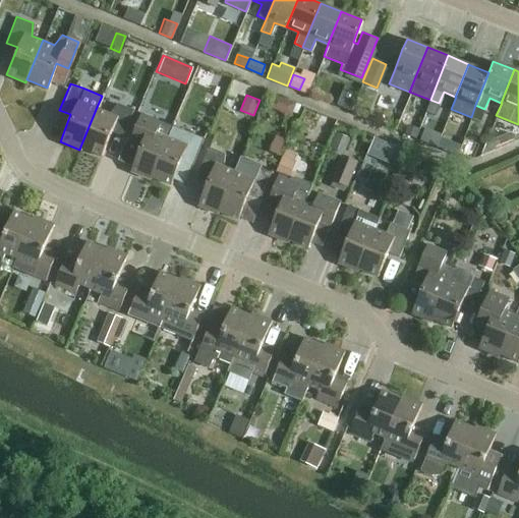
[(97,107),(80,147),(100,155),(110,130),(121,135),(132,109),(116,102),(108,112),(97,107)]
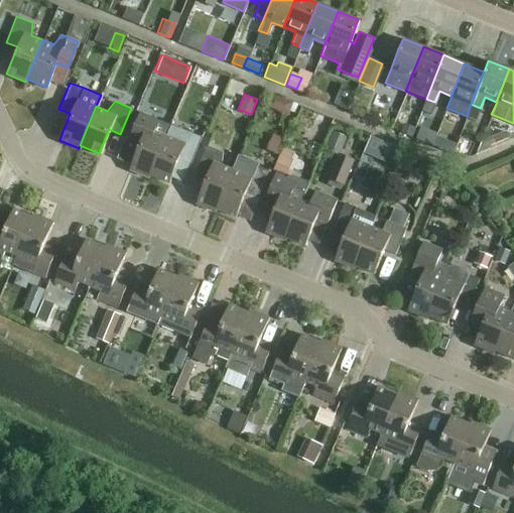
[(471,104),(467,116),(475,120),(480,108),(471,104)]
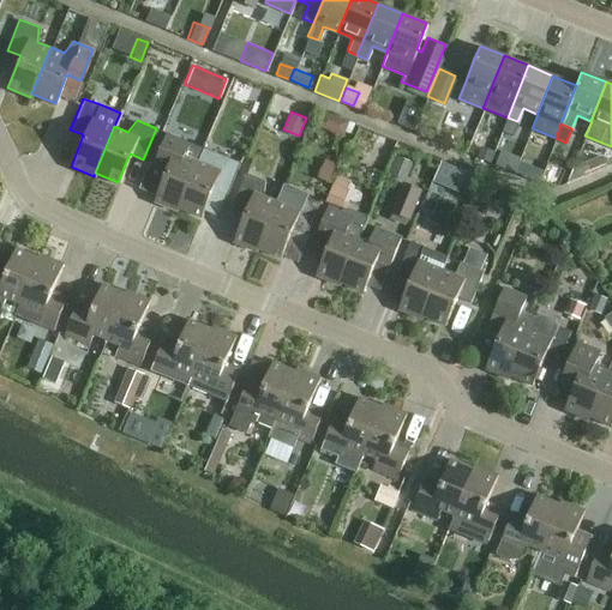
[(175,210),(177,207),(196,161),(183,155),(189,142),(165,132),(151,163),(166,169),(153,200),(175,210)]
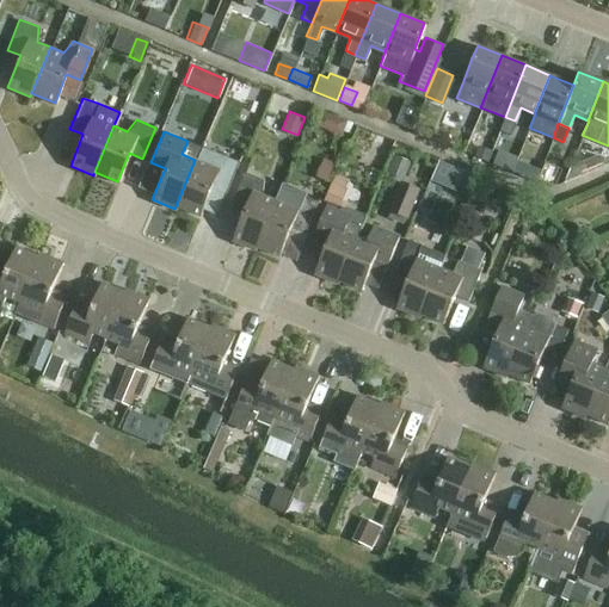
[(486,160),(491,149),(478,143),(473,155),(486,160)]
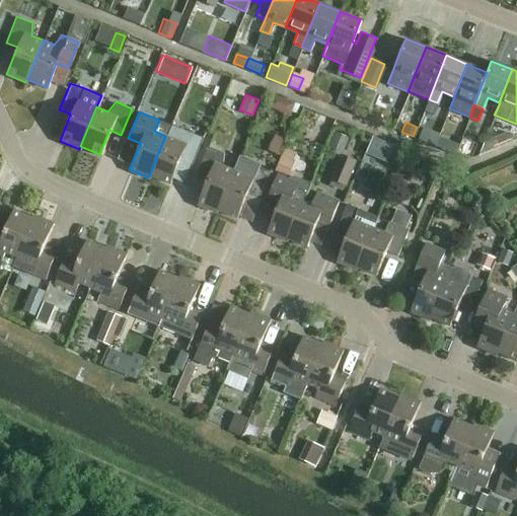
[(165,136),(149,175),(169,183),(178,159),(191,163),(201,137),(181,129),(176,140),(165,136)]
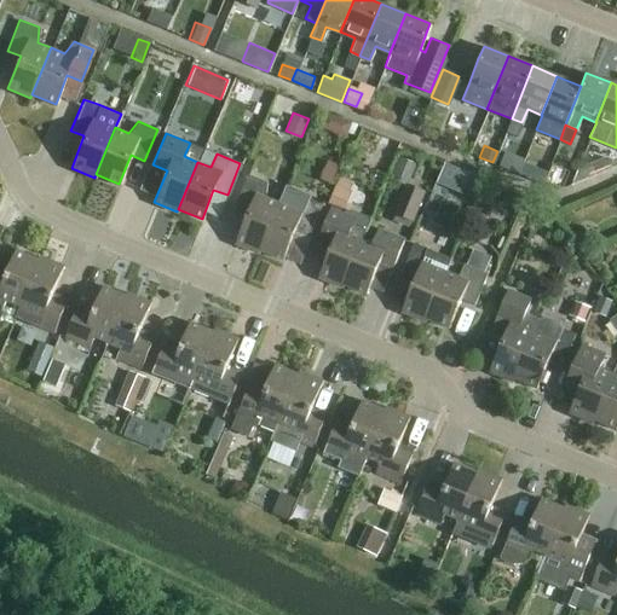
[(330,181),(338,163),(326,158),(318,177),(330,181)]
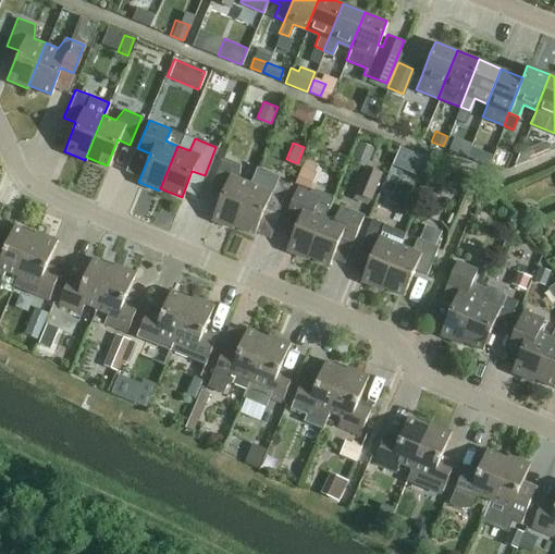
[(401,145),(393,163),(407,169),(415,151),(401,145)]
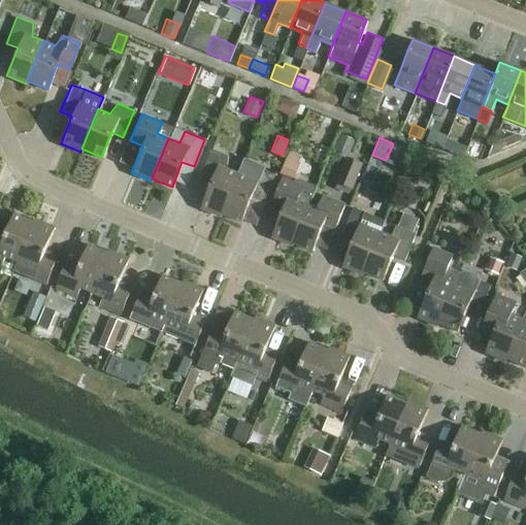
[(462,156),(466,145),(453,140),(449,151),(462,156)]
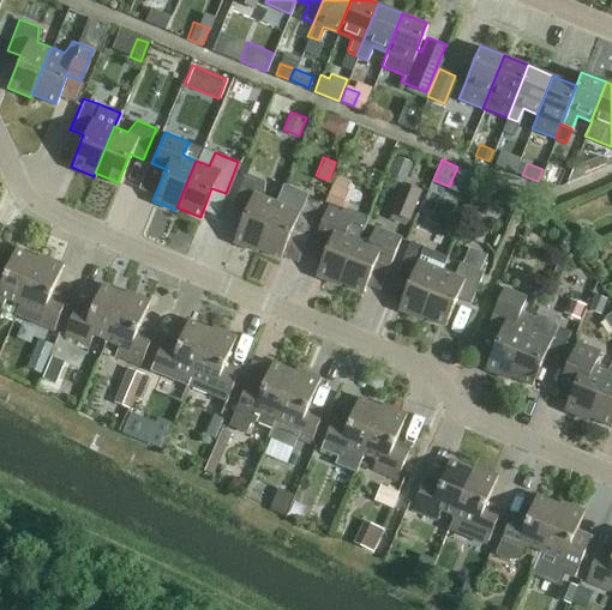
[(255,249),(256,247),(275,200),(263,195),(263,180),(245,171),(232,203),(245,209),(232,240),(255,249)]
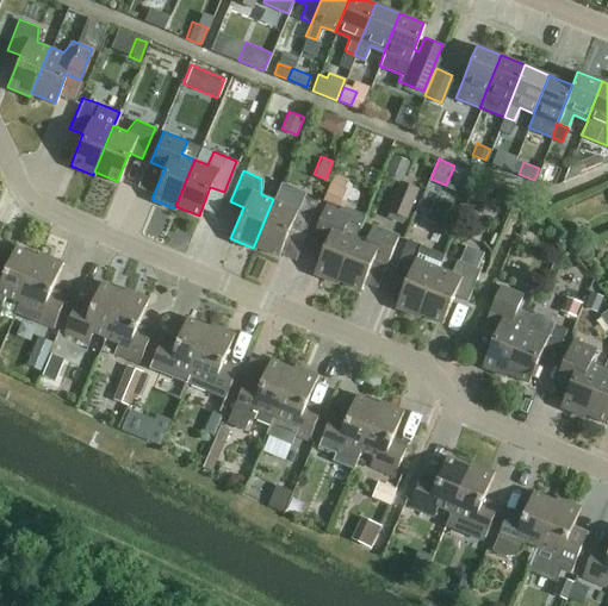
[(337,204),(347,179),(334,174),(324,198),(337,204)]
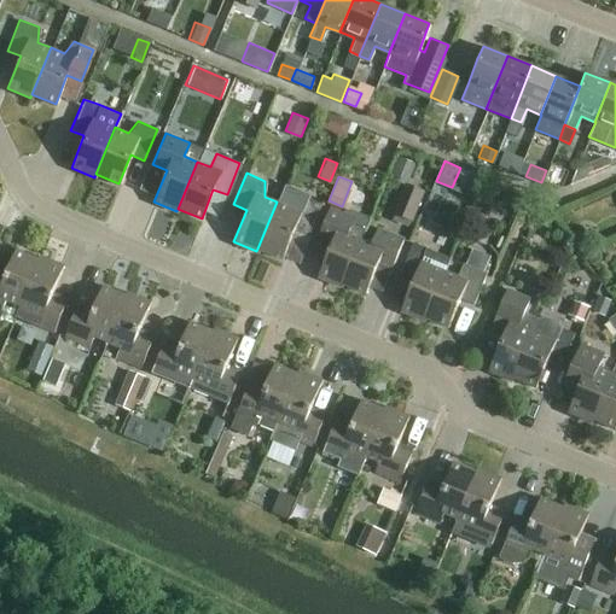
[(412,221),(424,191),(405,182),(391,214),(412,221)]
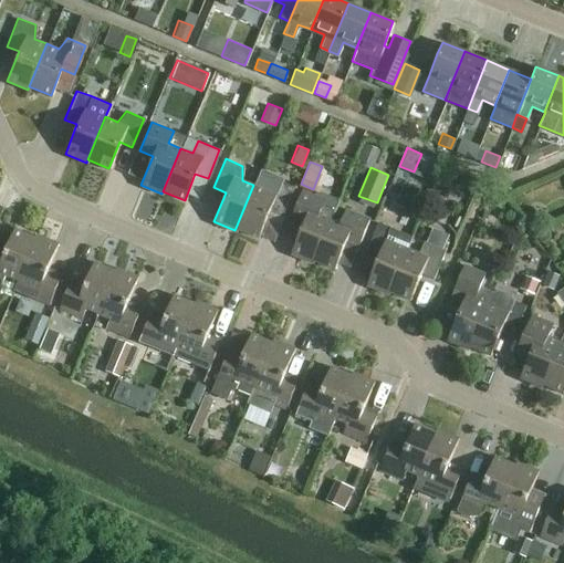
[(253,185),(236,228),(237,228),(258,237),(269,210),(281,216),(293,186),(282,181),(284,177),(261,168),(253,185)]
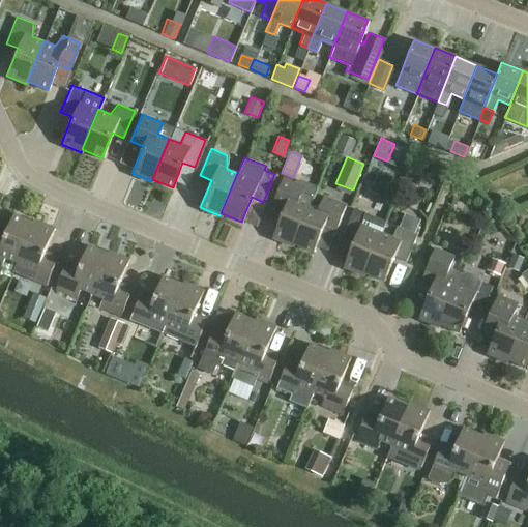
[(309,202),(316,185),(299,179),(292,182),(282,178),(270,205),(282,209),(271,237),(291,245),(292,242),(309,202)]
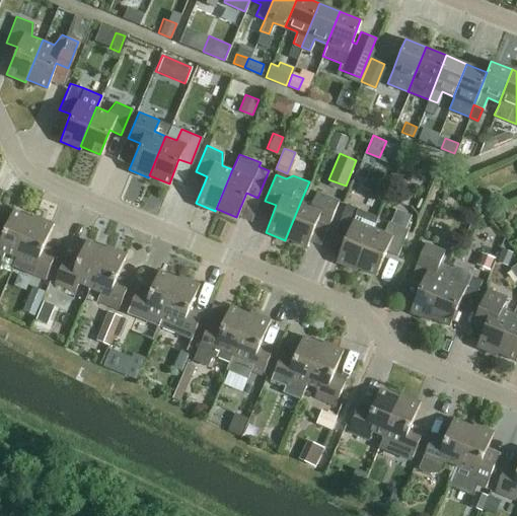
[(486,205),(494,197),(486,189),(477,197),(486,205)]
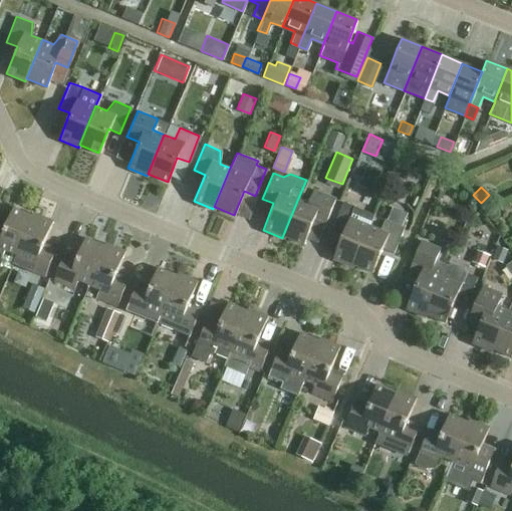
[(299,196),(283,235),(302,243),(312,219),(323,224),(334,197),(314,189),(310,200),(299,196)]
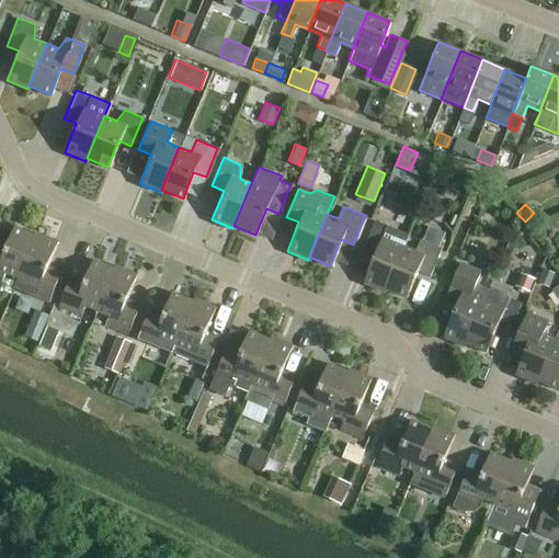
[(384,287),(402,246),(407,232),(374,219),(362,248),(374,253),(362,282),(383,291),(384,287)]
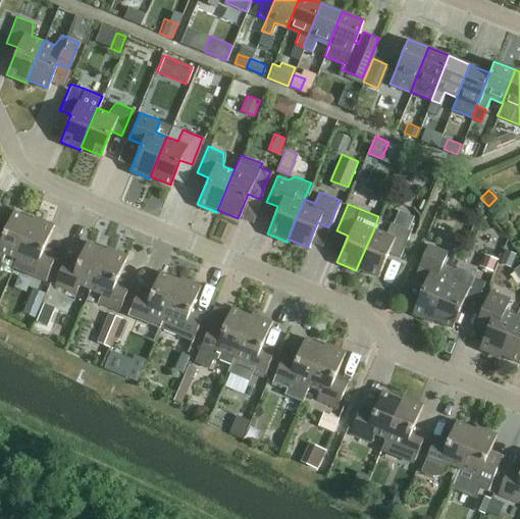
[(0,264),(5,253),(15,258),(32,218),(12,210),(2,234),(0,232),(0,264)]
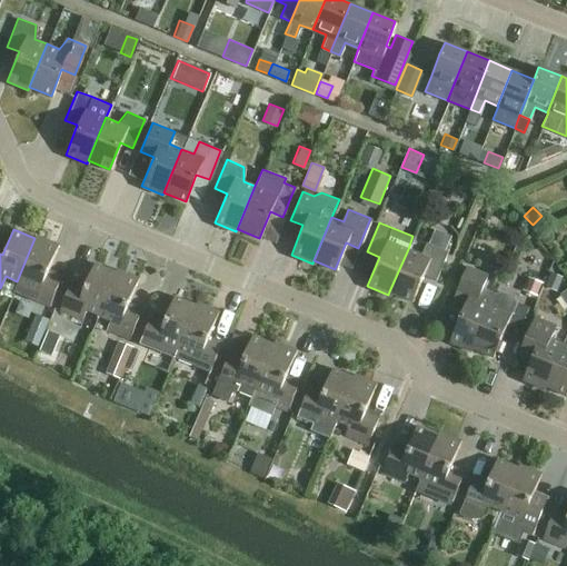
[(35,238),(17,281),(29,286),(26,296),(48,305),(59,278),(46,272),(57,244),(36,235),(35,238)]
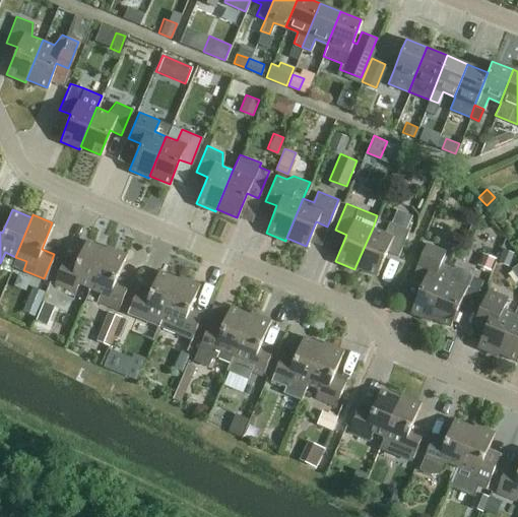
[(373,228),(355,266),(376,274),(385,251),(396,255),(407,229),(405,228),(407,221),(396,217),(394,222),(389,220),(384,232),(373,228)]
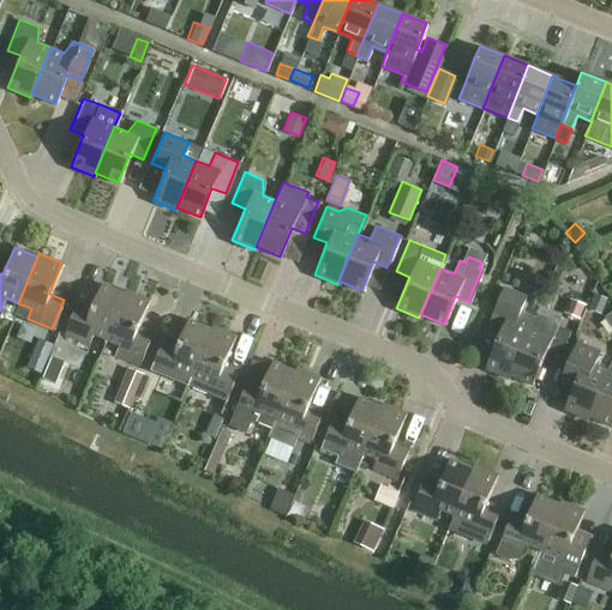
[(91,332),(105,338),(124,293),(101,283),(89,310),(75,305),(63,333),(87,343),(91,332)]
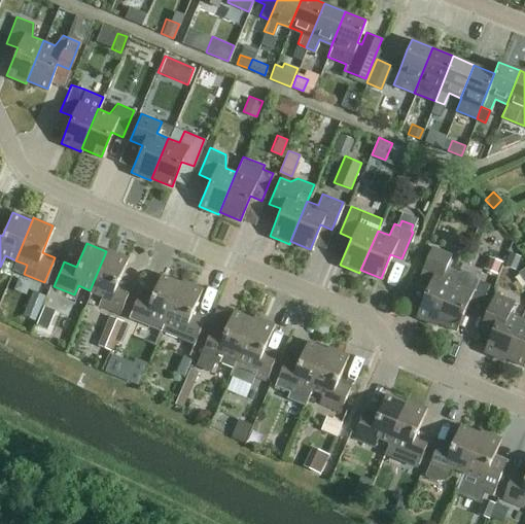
[(434,324),(435,321),(457,270),(446,266),(451,253),(431,244),(415,284),(425,288),(414,315),(434,324)]
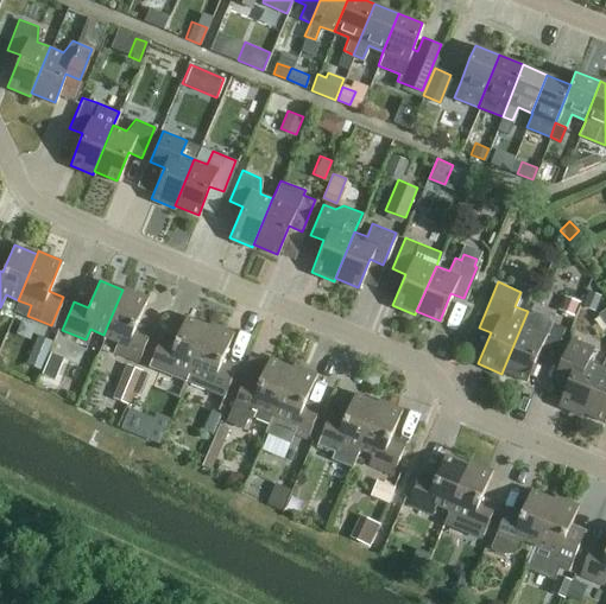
[(122,290),(103,335),(117,341),(113,350),(137,361),(149,332),(134,326),(147,296),(124,286),(122,290)]
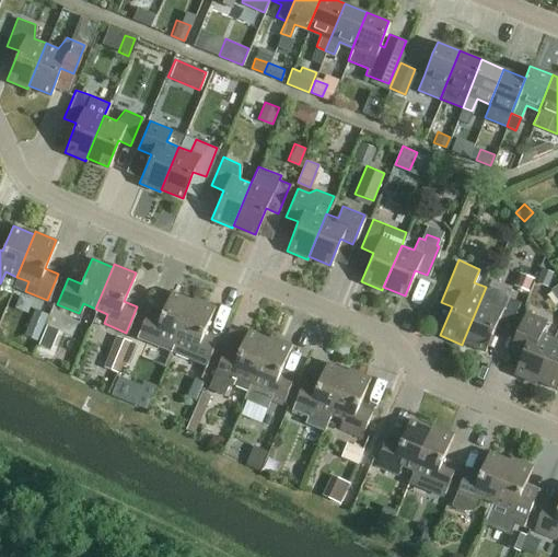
[(546,286),(553,270),(541,266),(535,281),(546,286)]
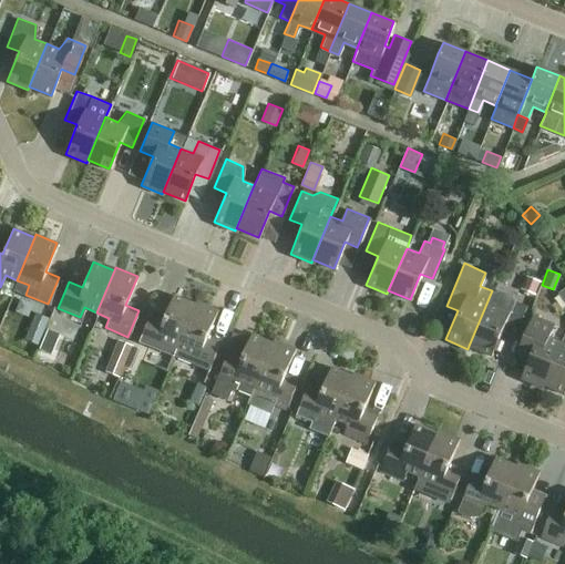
[(534,293),(538,280),(526,275),(521,288),(534,293)]
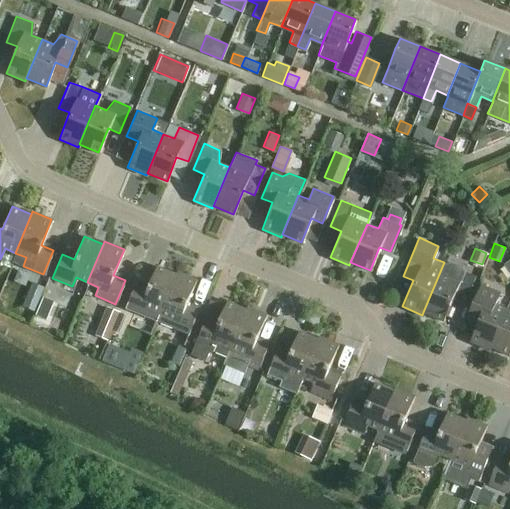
[(444,262),(423,312),(442,320),(452,296),(463,301),(474,275),(462,270),(460,266),(450,262),(446,263),(444,262)]
